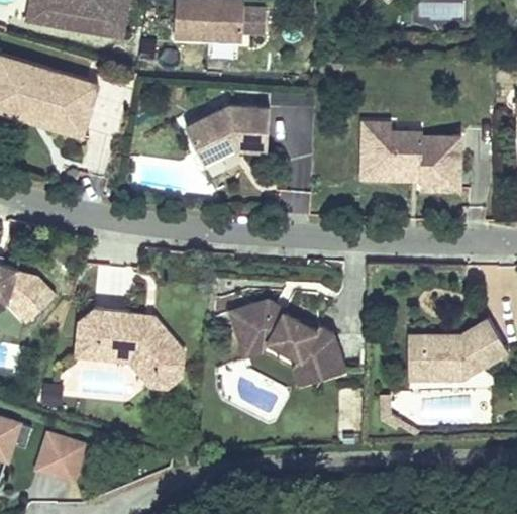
[(29,0),(25,22),(55,27),(59,0),(29,0)]
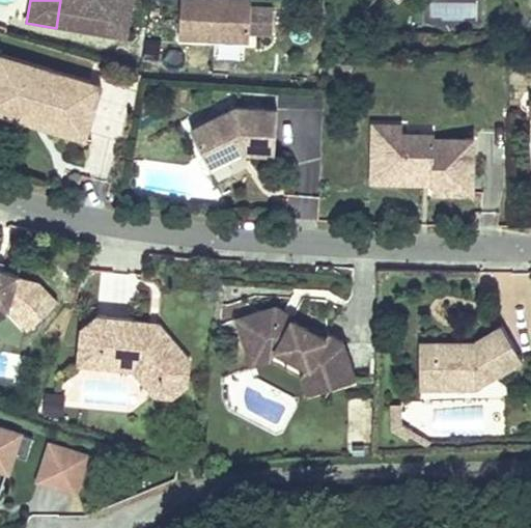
[(109,0),(109,2),(95,0),(60,0),(56,28),(127,40),(133,0),(109,0)]
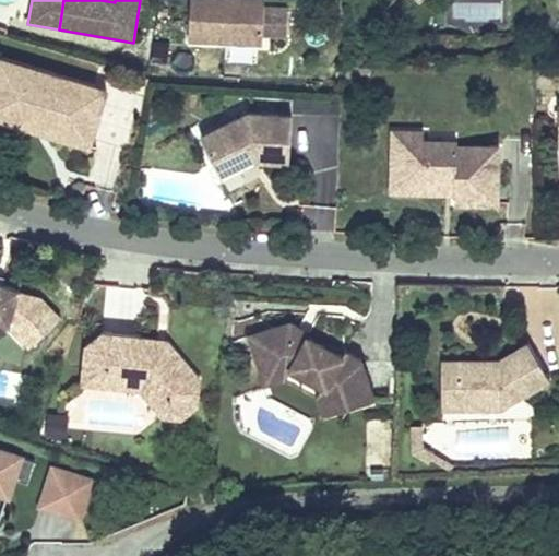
[(190,0),(189,43),(262,45),(263,0),(190,0)]
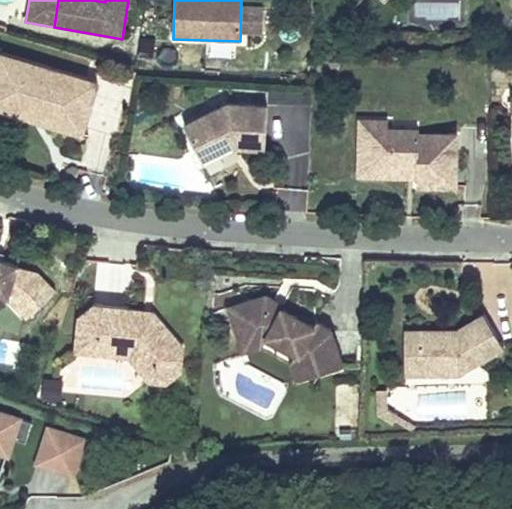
[(260,37),(260,6),(242,6),(242,37),(260,37)]
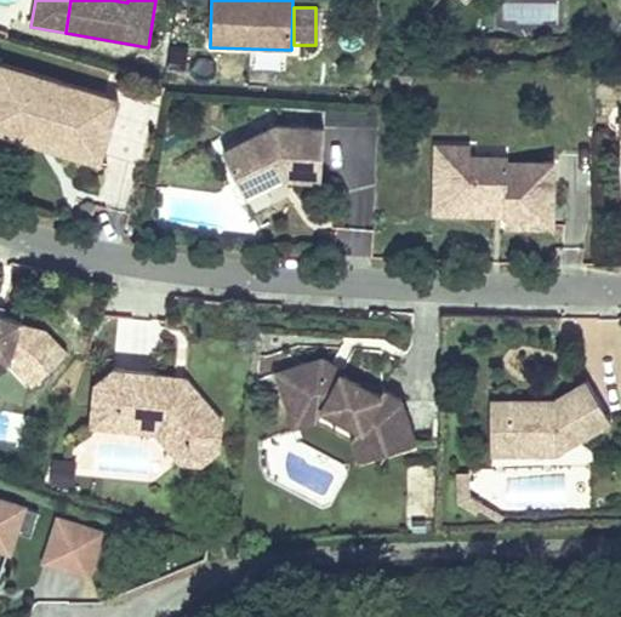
[(0,66),(0,114),(3,115),(0,123),(60,141),(56,153),(100,165),(118,101),(0,66)]
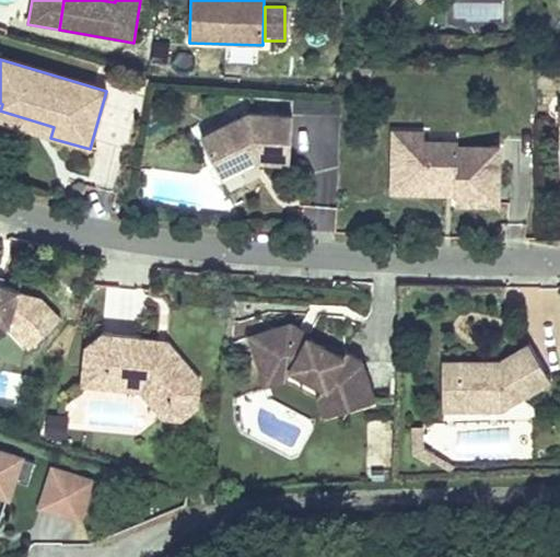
[(2,104),(0,103),(0,123),(50,138),(54,127),(0,111),(2,104)]
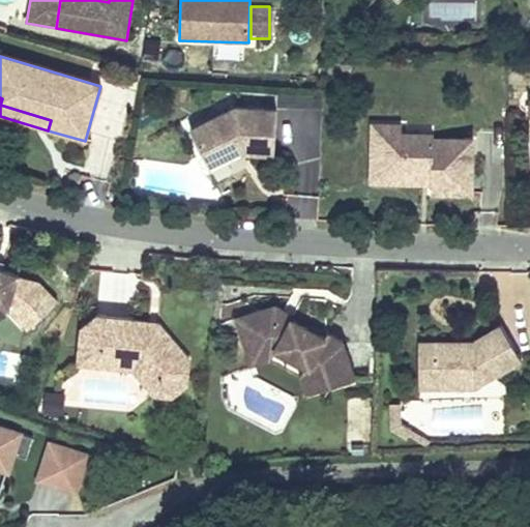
[(244,154),(274,155),(276,111),(236,109),(190,132),(206,163),(234,148),(242,150),(244,154)]
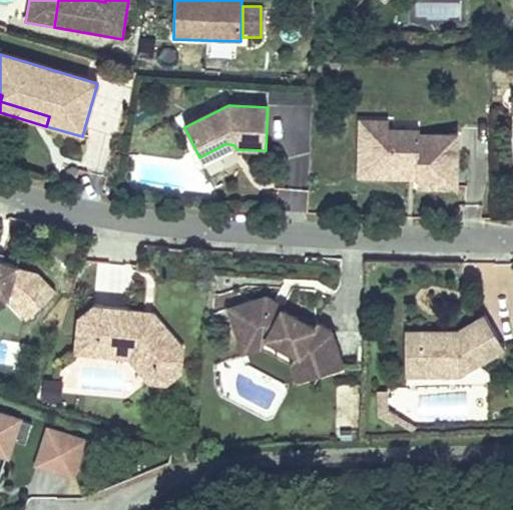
[(375,167),(376,181),(397,181),(403,176),(417,176),(417,191),(456,191),(456,138),(419,138),(419,143),(395,143),(388,135),(388,132),(388,125),(360,125),(360,167),(375,167)]
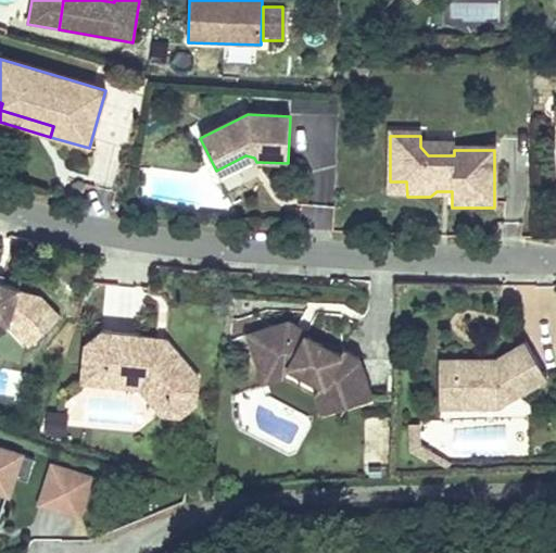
[(454,143),(420,143),(420,147),(428,155),(454,155),(454,150),(454,143)]
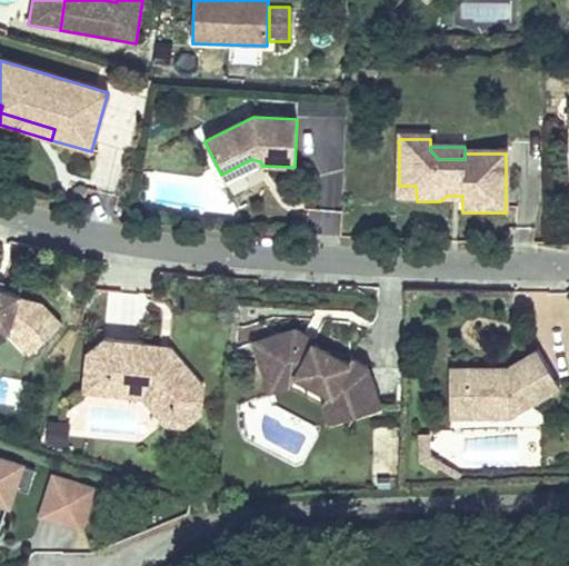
[(251,159),(221,175),(227,185),(262,166),(260,161),(251,159)]
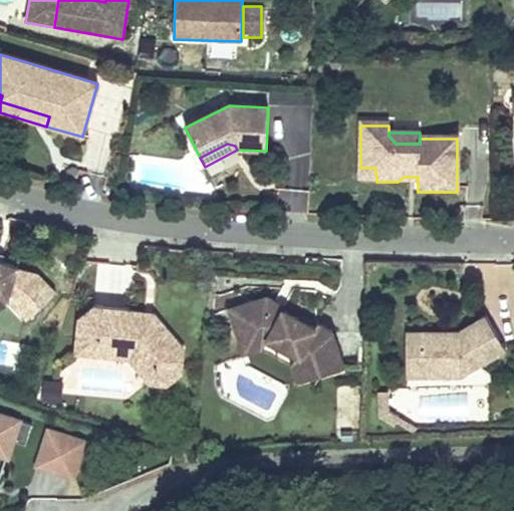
[(375,168),(360,168),(360,182),(376,182),(375,168)]
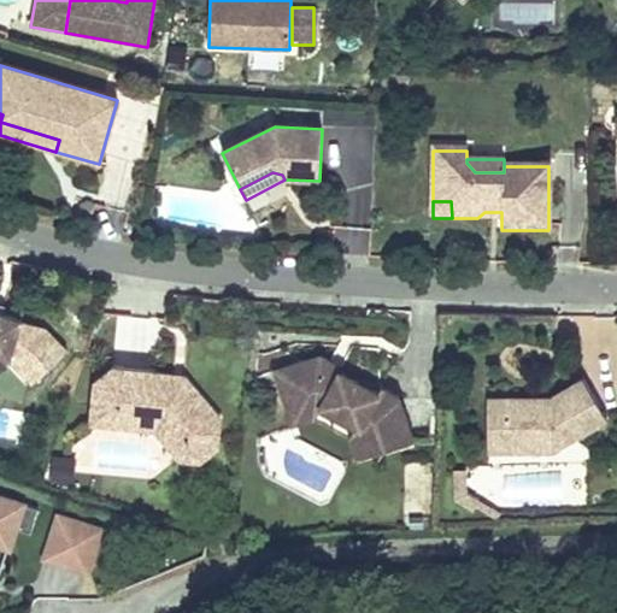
[(0,359),(1,359),(4,359),(33,388),(68,354),(45,332),(22,325),(22,322),(4,316),(1,322),(0,320),(0,359)]
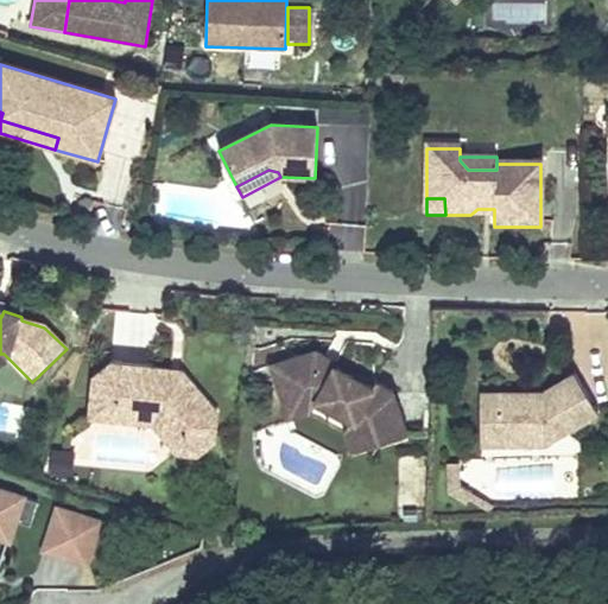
[(316,354),(287,363),(298,393),(317,404),(350,423),(355,425),(363,452),(406,438),(392,396),(374,387),(372,390),(335,369),(317,360),(316,354)]
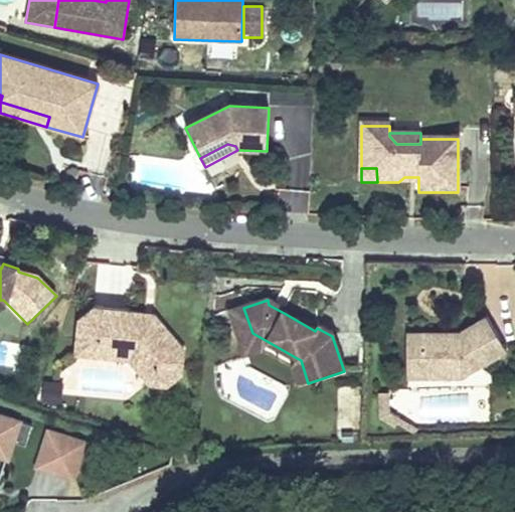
[(285,309),(268,300),(269,305),(284,313),(285,309)]
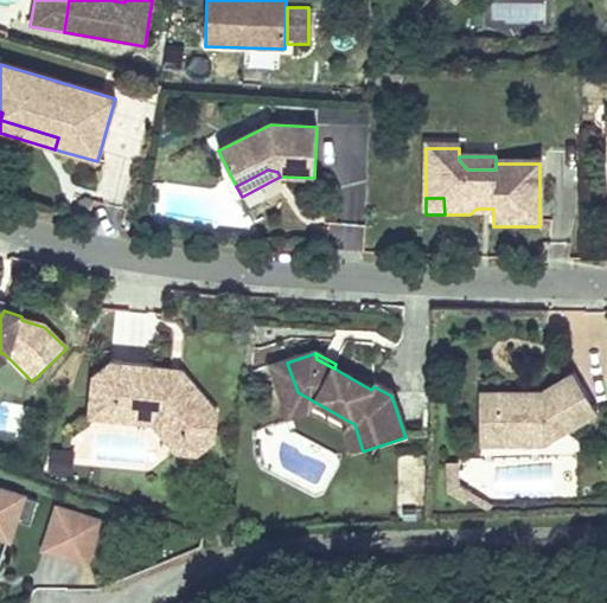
[(310,415),(317,403),(298,392),(287,363),(273,367),(288,422),(310,415)]
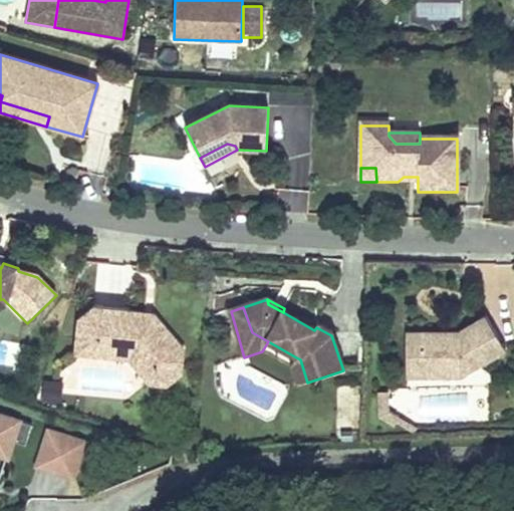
[(134,362),(133,369),(152,371),(166,389),(179,377),(183,352),(168,334),(144,331),(145,324),(136,313),(93,308),(78,320),(74,355),(134,362)]
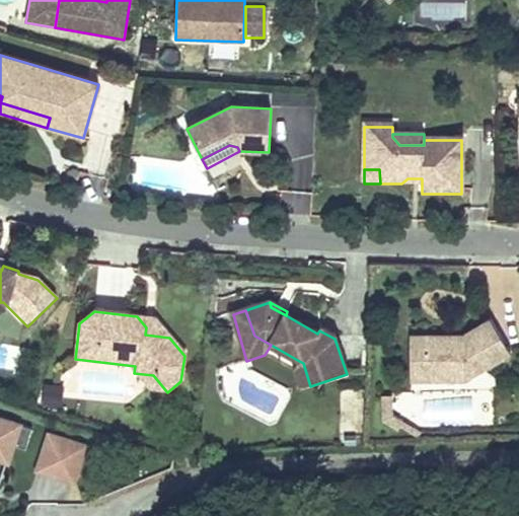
[(155,318),(137,316),(146,327),(145,335),(169,338),(155,318)]
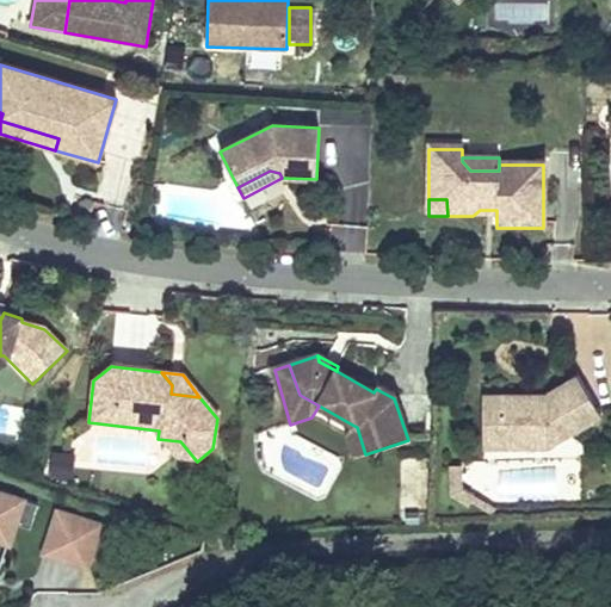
[(518,398),(498,397),(499,452),(545,451),(600,419),(576,378),(544,397),(535,397),(535,407),(526,406),(518,398)]
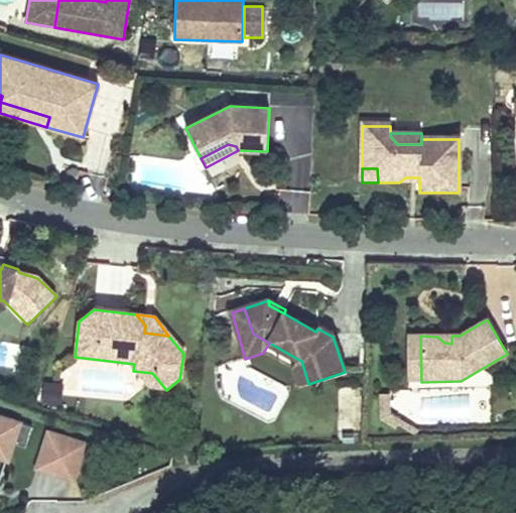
[(420,336),(408,337),(409,382),(421,382),(420,336)]
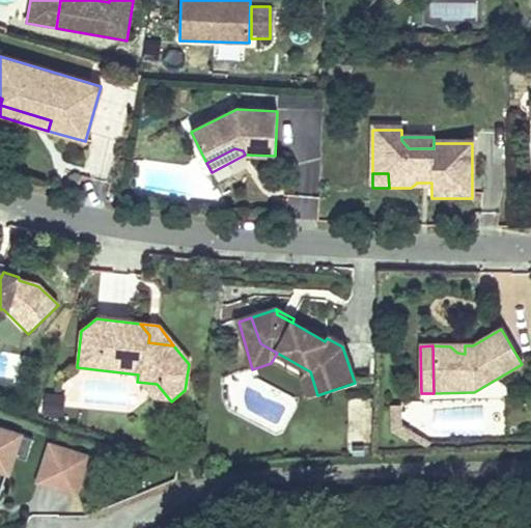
[(307,398),(317,395),(310,371),(306,369),(301,380),(307,398)]
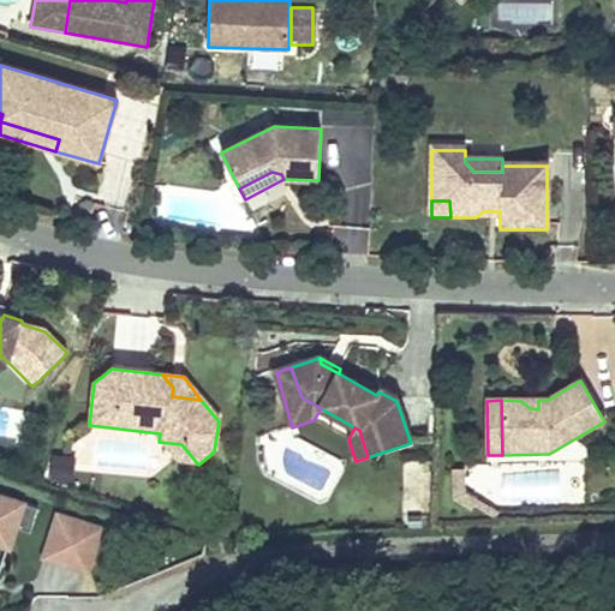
[(181,444),(159,442),(177,462),(198,465),(181,444)]
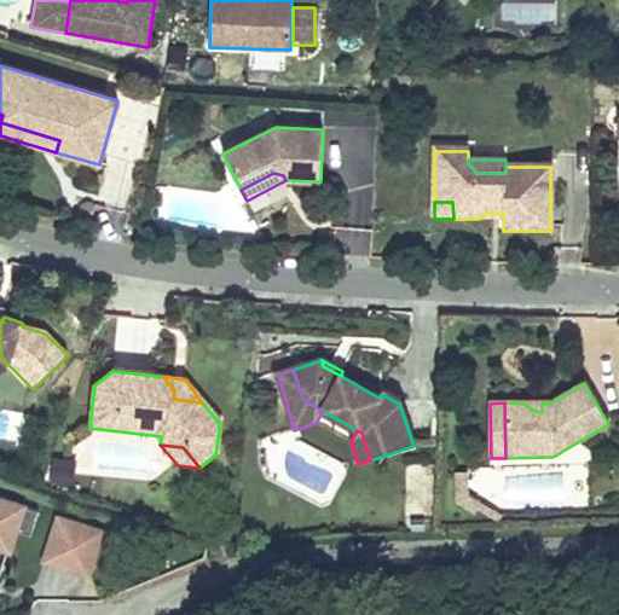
[(405,468),(405,521),(432,521),(432,468),(405,468)]
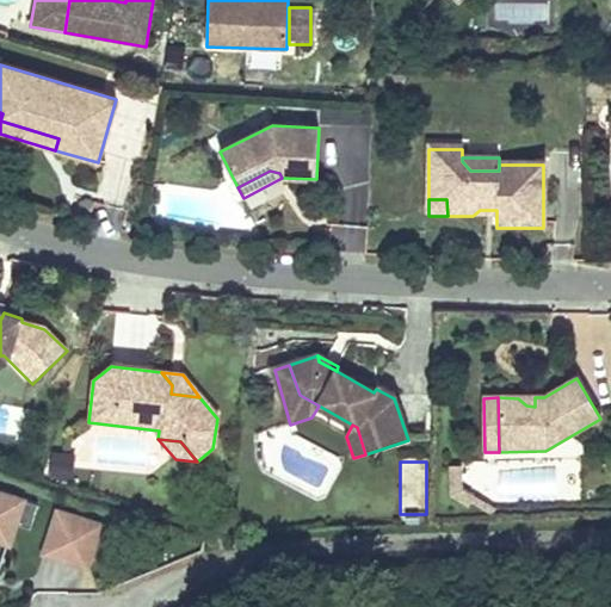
[(0,542),(7,544),(14,522),(20,524),(19,527),(29,531),(36,507),(0,494),(0,542)]
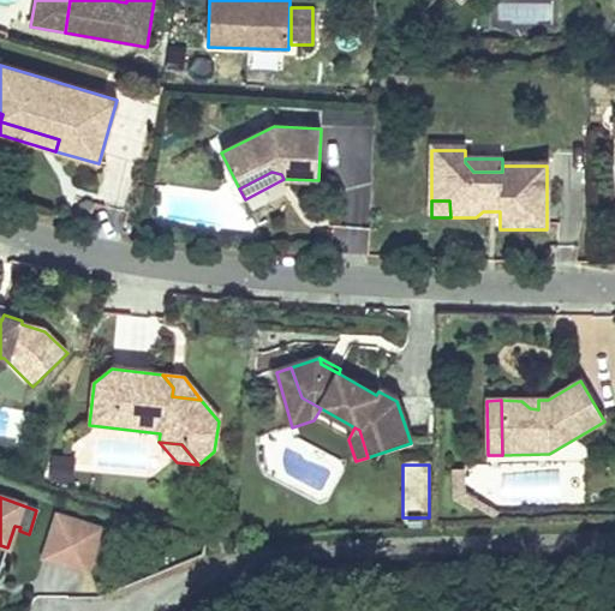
[(40,565),(91,576),(102,525),(49,514),(40,565)]
